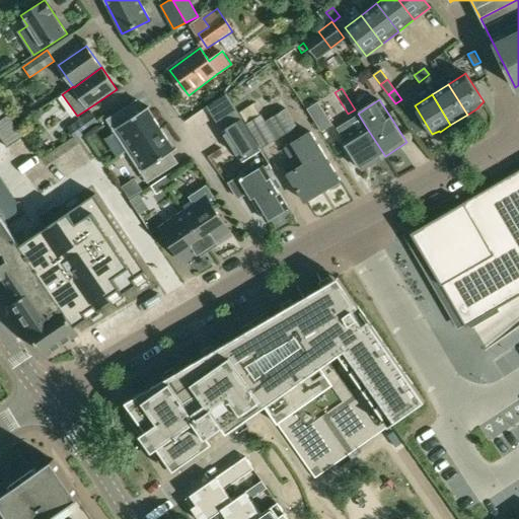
[(318,101),(306,108),(321,132),(334,125),(318,101)]
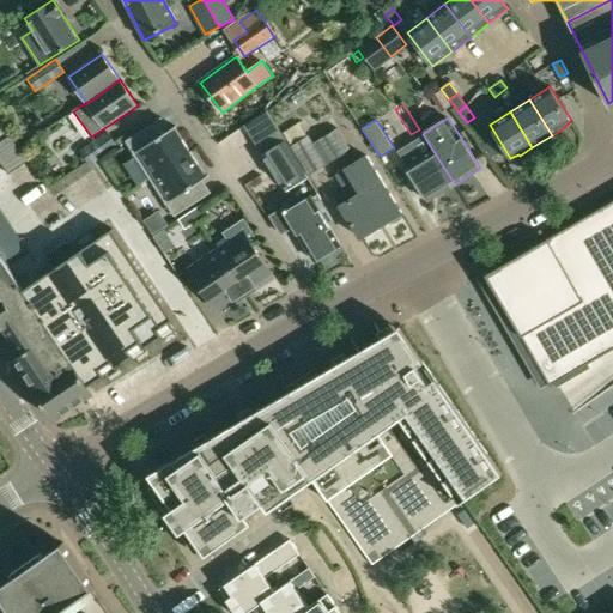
[(155,122),(126,141),(133,153),(134,155),(150,178),(190,152),(175,128),(176,128),(175,126),(162,135),(155,122)]
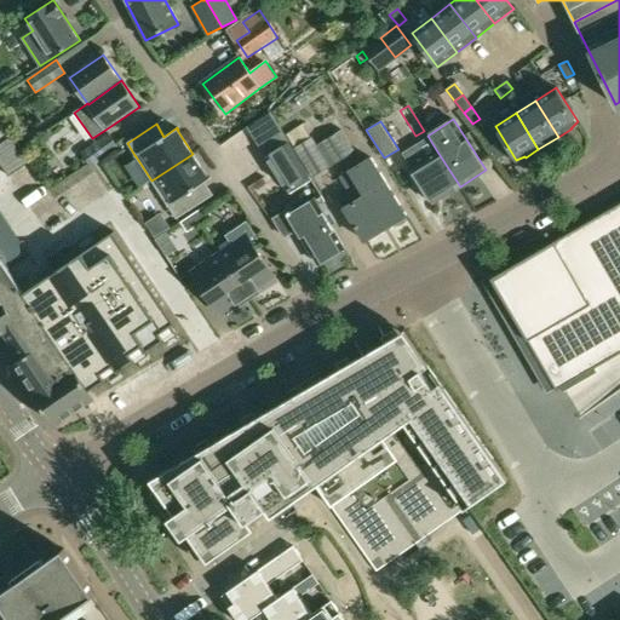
[(276,125),(256,138),(287,188),(308,174),(276,125)]
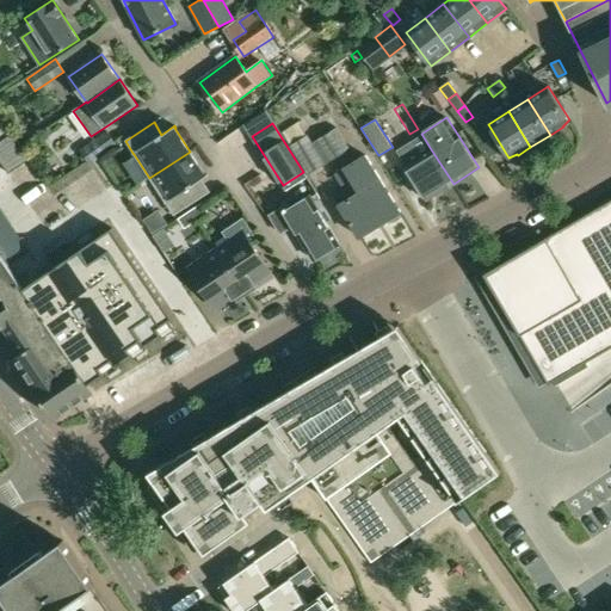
[(334,129),(322,137),(335,156),(347,149),(334,129)]
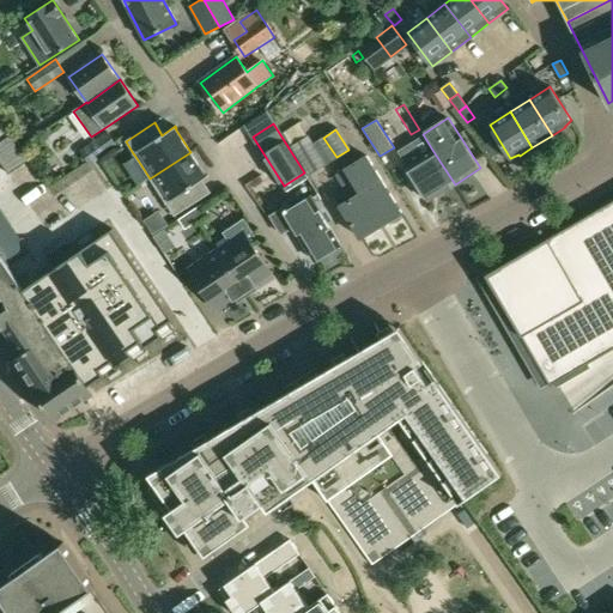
[(105,132),(80,151),(91,165),(116,146),(105,132)]
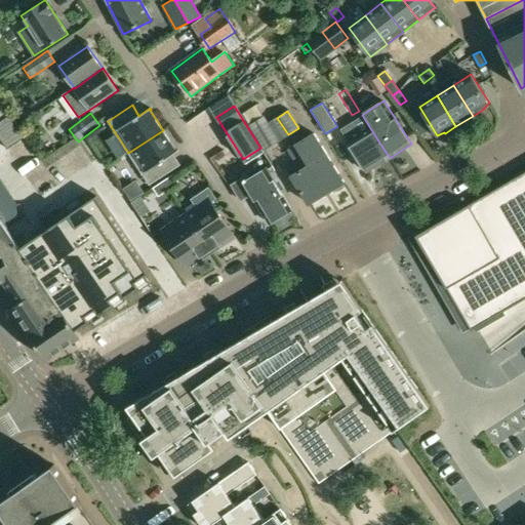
[(9,116),(0,121),(0,136),(15,126),(9,116)]
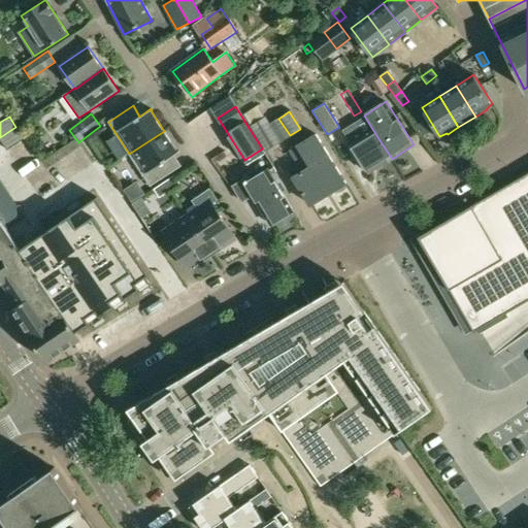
[(265,118),(251,127),(266,151),(290,135),(278,119),(270,124),(265,118)]
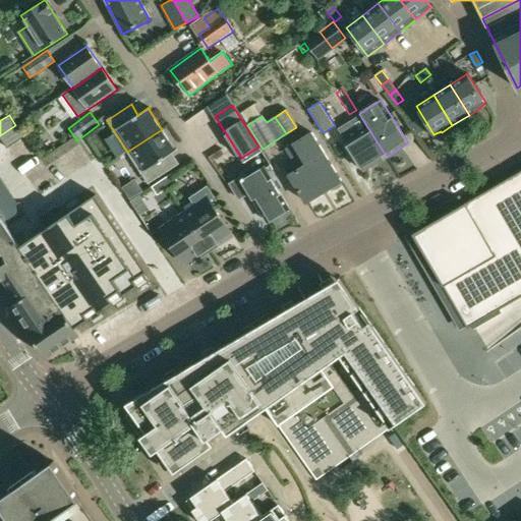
[(409,124),(417,134),(423,129),(416,119),(409,124)]
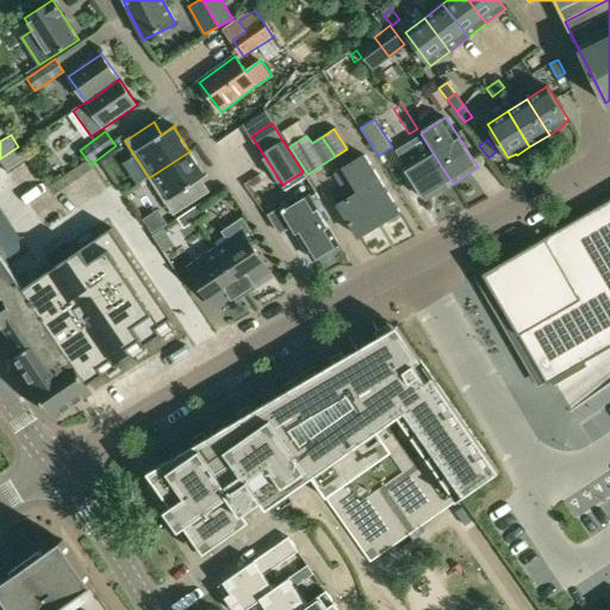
[(415,141),(397,153),(405,165),(405,166),(427,200),(453,184),(430,149),(423,154),(415,141)]
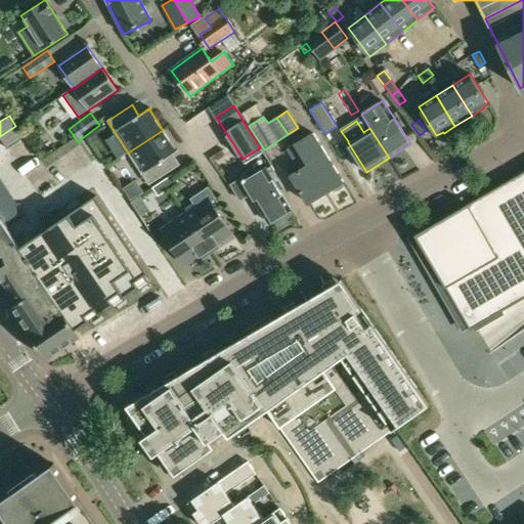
[(18,130),(2,141),(7,149),(24,138),(18,130)]
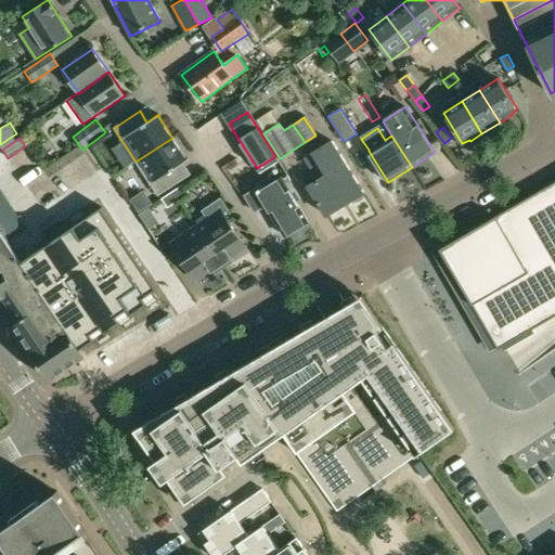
[(186,159),(172,138),(136,162),(150,183),(150,184),(150,185),(151,184),(158,196),(184,179),(177,168),(189,160),(188,159),(186,159)]
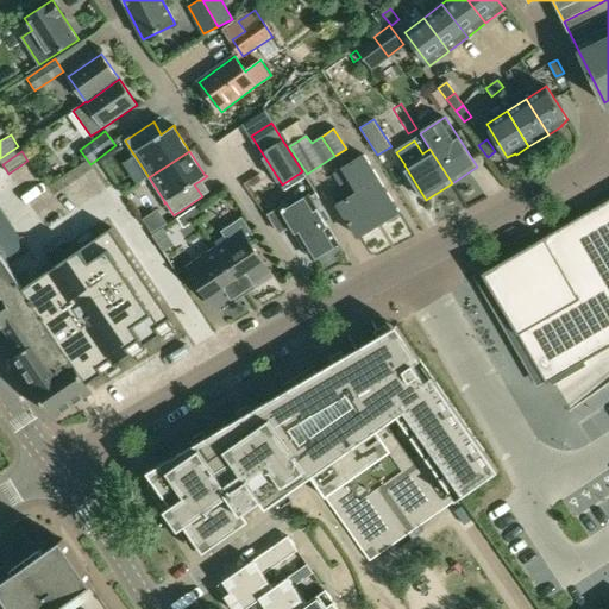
[(345,168),(343,169),(377,224),(399,211),(365,156),(345,168)]
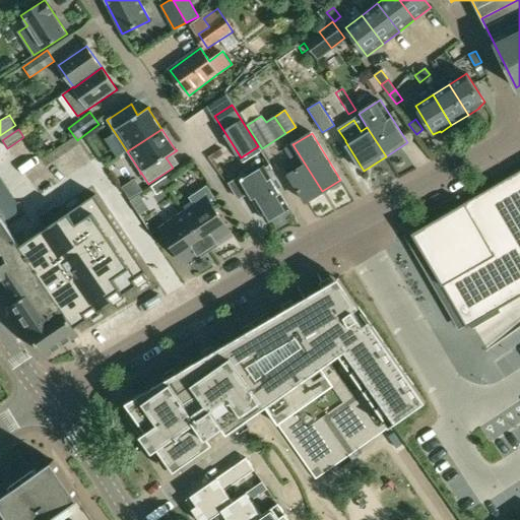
[(293,159),(285,165),(290,173),(289,174),(306,201),(322,191),(293,144),(286,148),(293,159)]
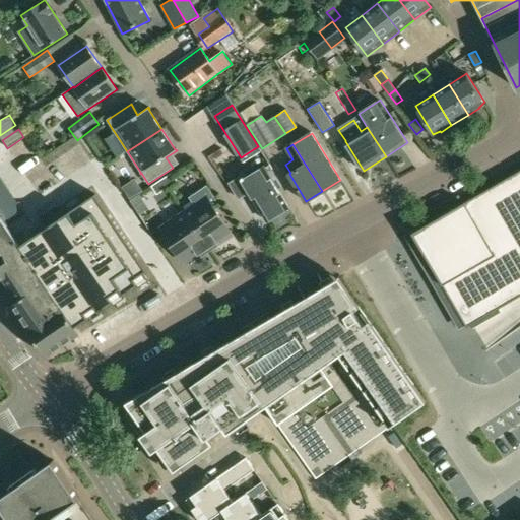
[(52,177),(71,168),(64,152),(45,161),(52,177)]
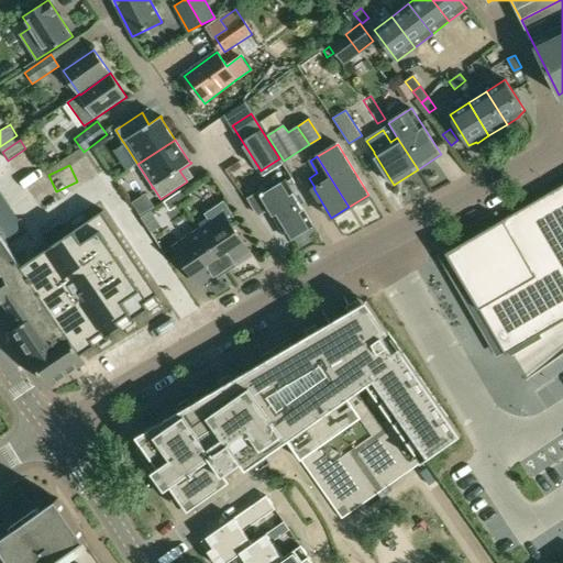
[(258,192),(249,199),(258,216),(269,208),(289,240),(313,225),(286,180),(283,183),(279,177),(262,188),(265,194),(261,196),(258,192)]
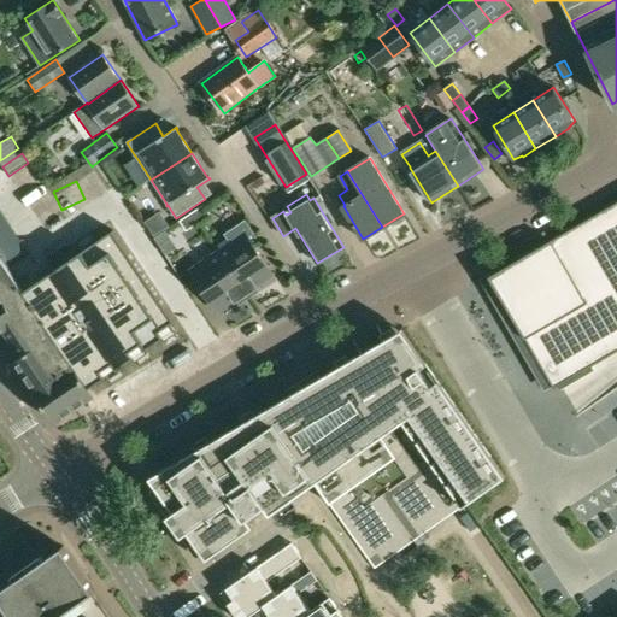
[(616,203),(489,276),(552,385),(544,389),(510,330),(510,331),(544,391),(552,386),(554,388),(616,352),(616,203)]
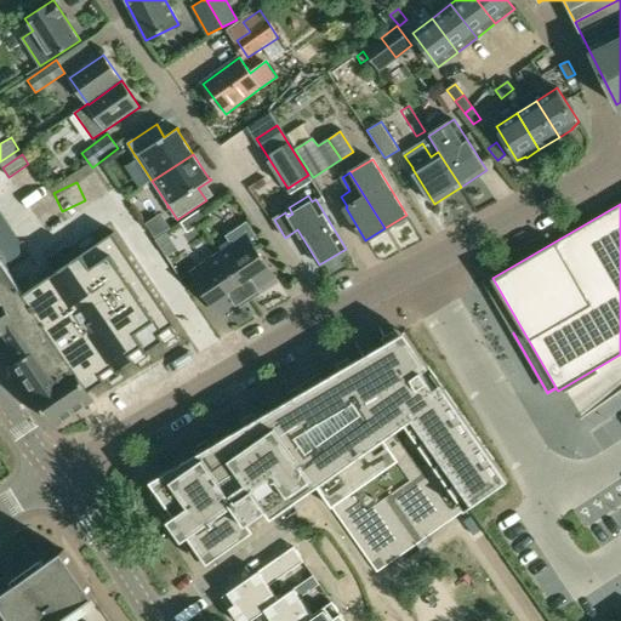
[(205,206),(193,215),(200,224),(212,216),(205,206)]
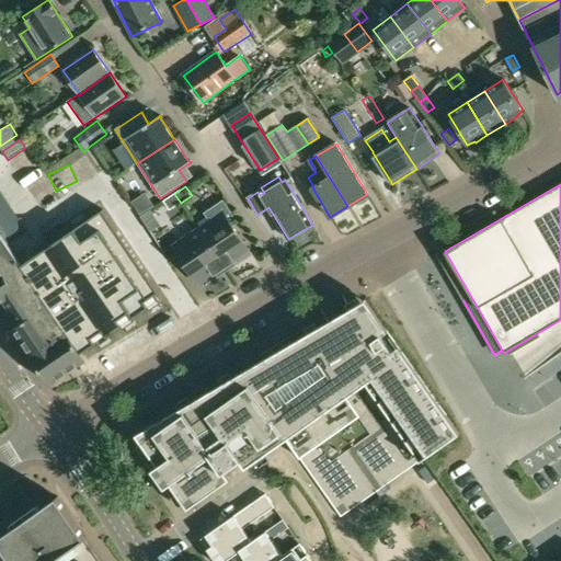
[(174,194),(163,201),(169,210),(181,203),(174,194)]
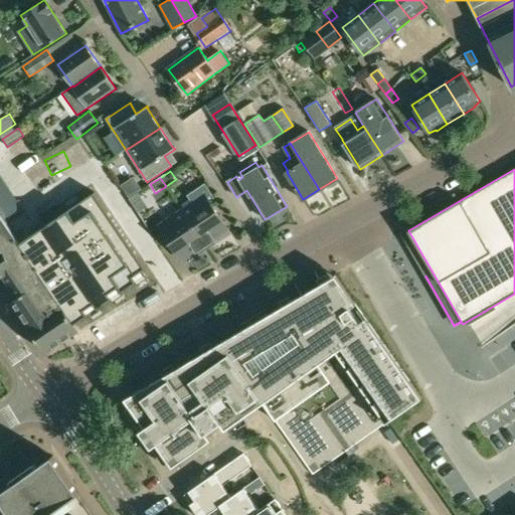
[(191,202),(181,209),(205,245),(215,239),(214,238),(227,229),(207,198),(212,195),(204,183),(187,195),(191,202)]
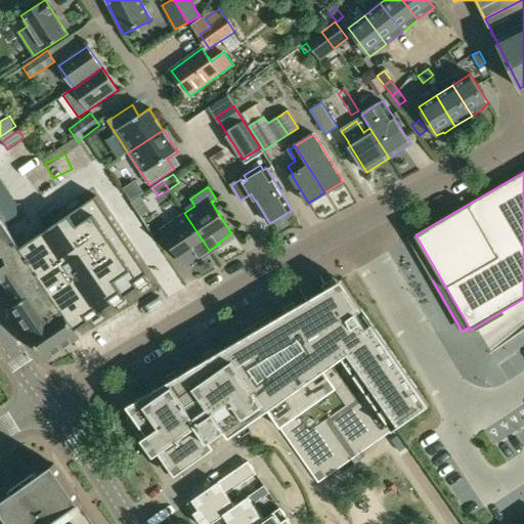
[(72,213),(22,248),(60,304),(77,330),(91,319),(87,314),(96,308),(100,314),(115,304),(112,299),(121,293),(124,298),(130,295),(139,288),(136,282),(149,273),(98,195),(83,206),(86,211),(75,218),(72,213)]
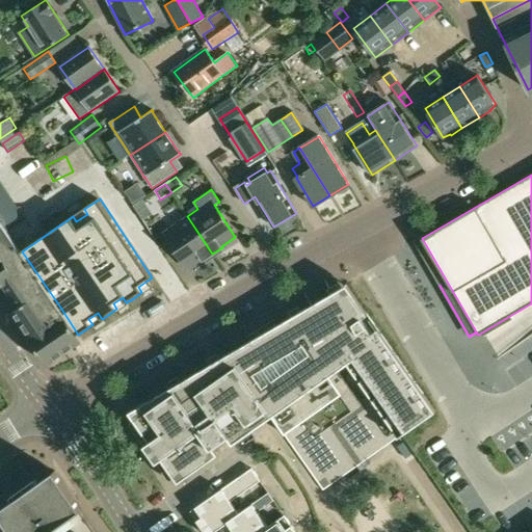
[(187,216),(163,232),(188,268),(203,259),(203,260),(212,254),(187,216)]
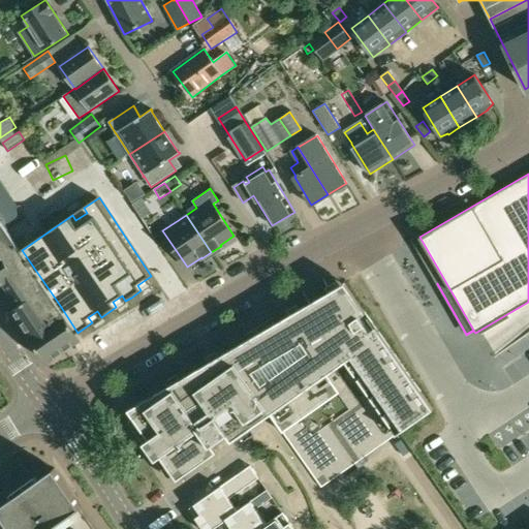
[(0,218),(0,283),(3,281),(19,304),(12,308),(30,334),(29,335),(48,363),(82,339),(78,333),(61,307),(22,250),(9,231),(0,218)]
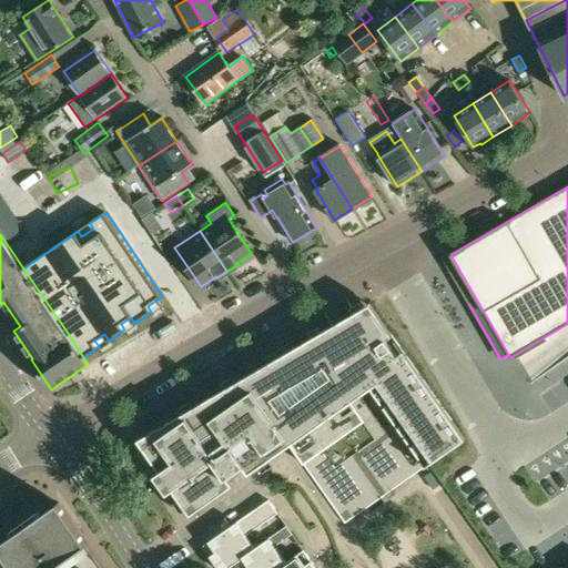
[(145,448),(138,454),(180,513),(186,507),(192,515),(234,485),(229,477),(244,467),(247,472),(250,474),(253,472),(274,457),(291,445),(304,465),(345,524),(369,507),(373,513),(386,503),(382,498),(427,466),(466,438),(427,382),(393,334),(371,303),(355,313),(347,300),(324,313),(332,326),(296,347),(292,342),(269,358),(271,362),(243,378),(226,388),(201,403),(148,435),(139,439),(140,442),(145,448)]
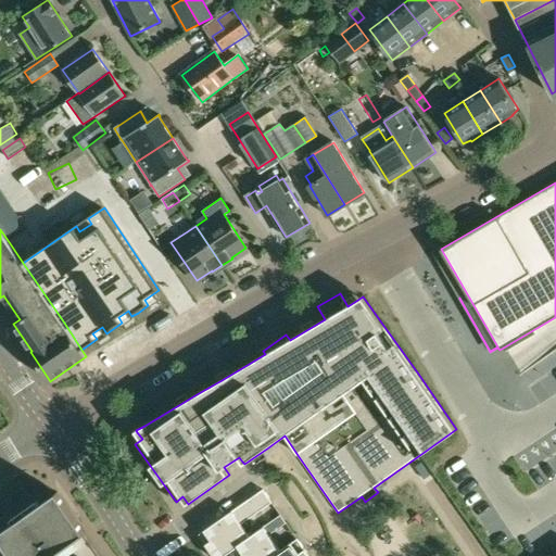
[(263,490),(204,531),(212,541),(206,544),(214,555),(224,555),(235,548),(250,538),(250,536),(241,525),(273,503),(263,490)]
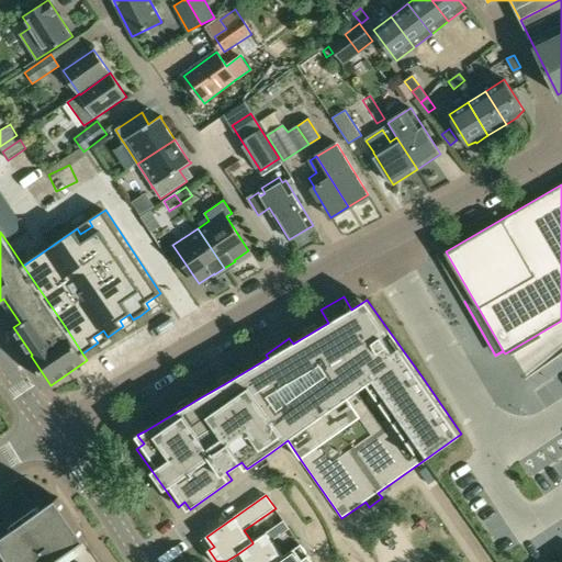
[(0,561),(102,561),(58,497),(0,537),(0,561)]
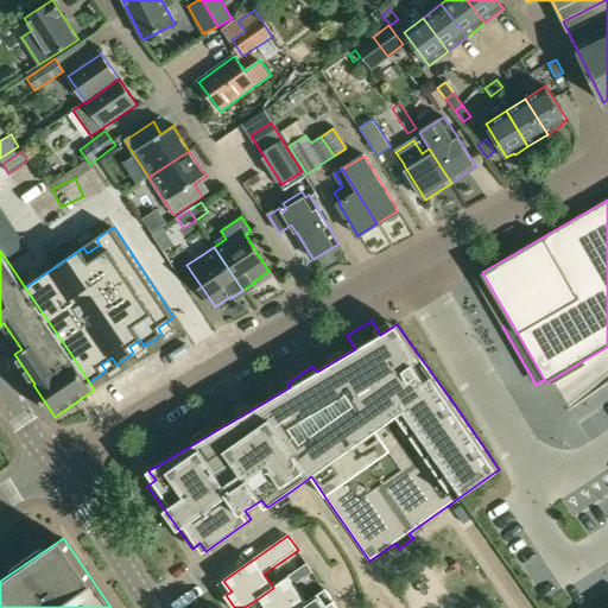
[(273,588),(257,600),(261,607),(298,607),(306,603),(306,602),(295,586),(314,572),(308,563),(273,587),(273,588)]
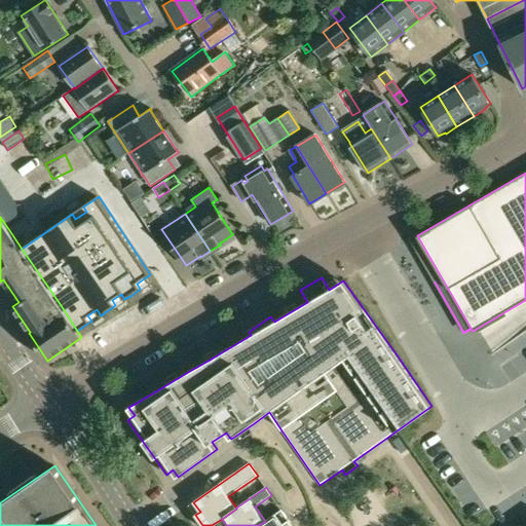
[(265,522),(258,525),(293,525),(282,510),(265,521),(265,522)]
